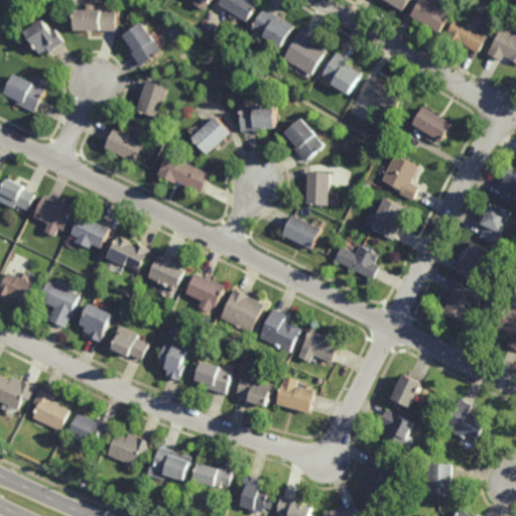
[(246,19),(233,11),(234,10),(221,2),(222,0),(252,0),(257,3),(246,19)]
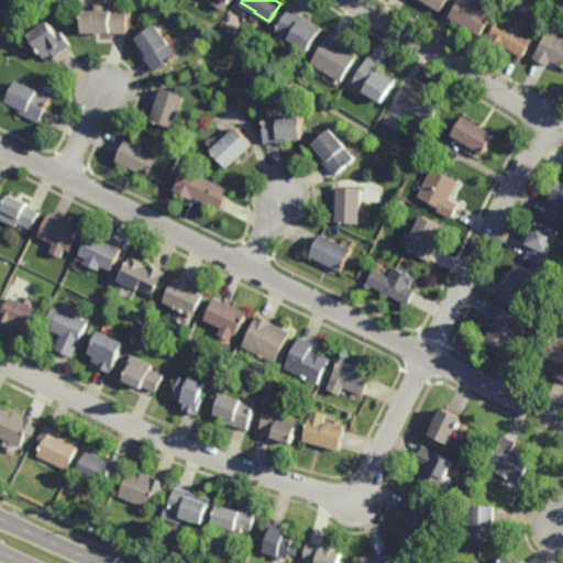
[(445,0),(440,9),(424,0),(445,0)]
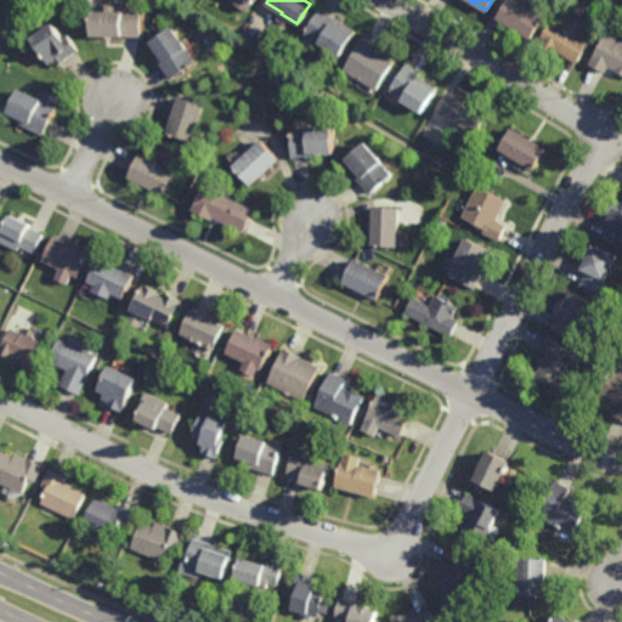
[(516,0),(543,16),(530,37),(497,16),(505,0),(516,0)]
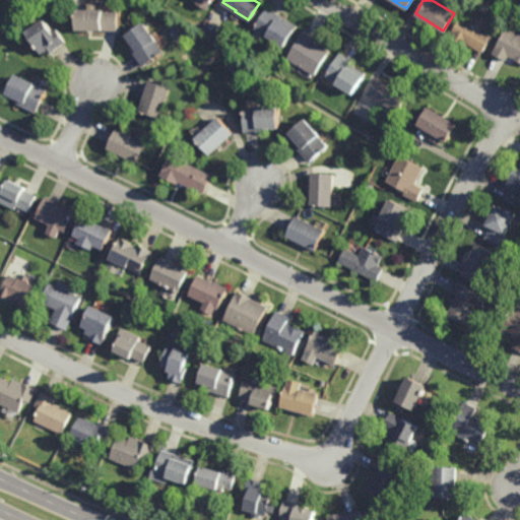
[(283,46),(254,27),(267,7),(297,25),(283,46)]
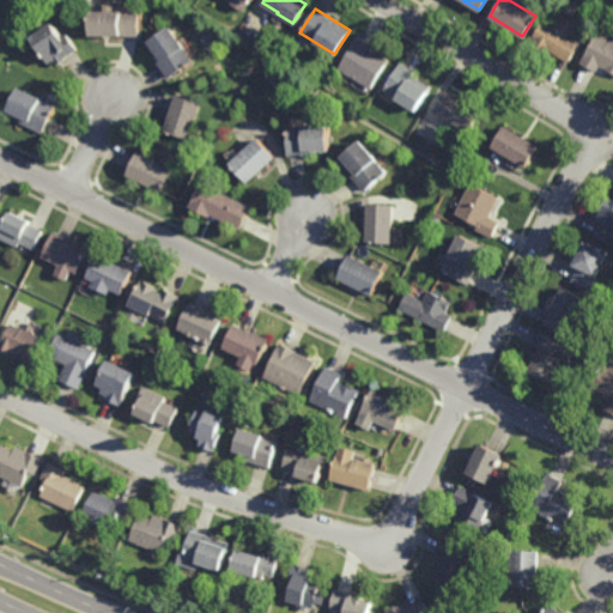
[(122,12),(140,12),(140,34),(122,34),(122,32),(91,32),(91,10),(122,10),(122,12)]
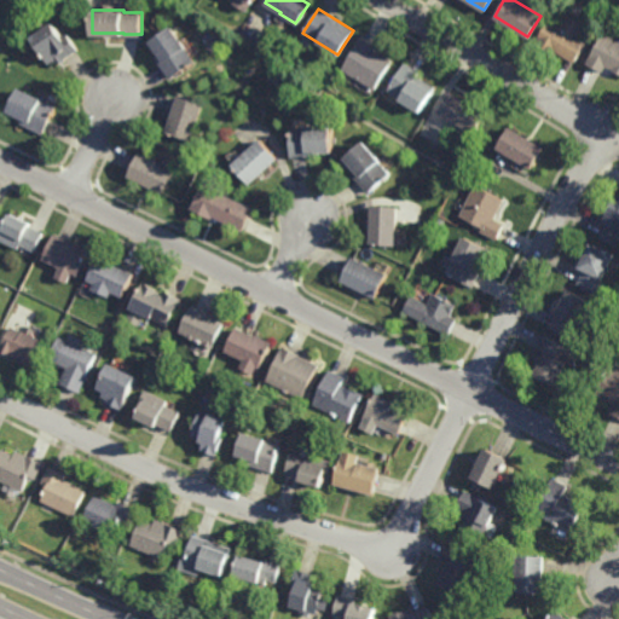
[(585,24),(578,36),(585,41),(573,62),(556,51),(555,53),(536,41),(536,40),(537,39),(549,18),(559,24),(566,13),(585,24)]
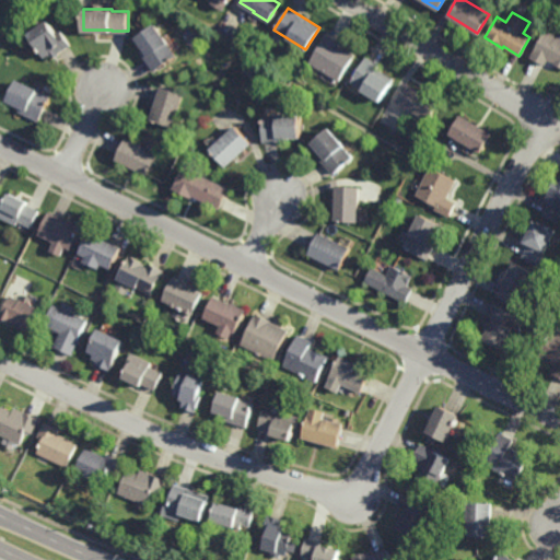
[(57,32),(61,28),(71,43),(58,51),(60,54),(54,57),(50,53),(45,56),(28,31),(48,19),(57,32)]
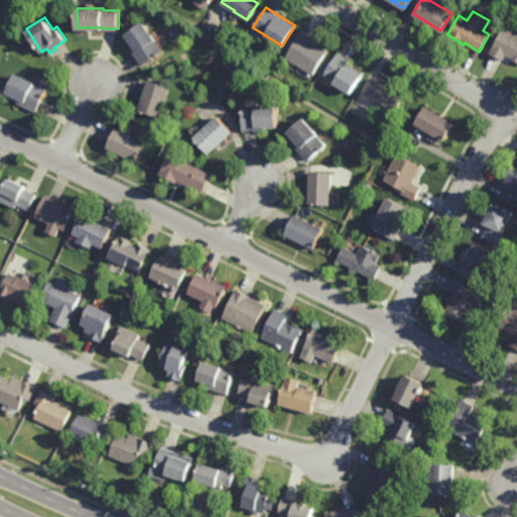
[(143,65),(130,45),(133,43),(126,32),(144,20),(157,38),(156,39),(164,50),(143,65)]
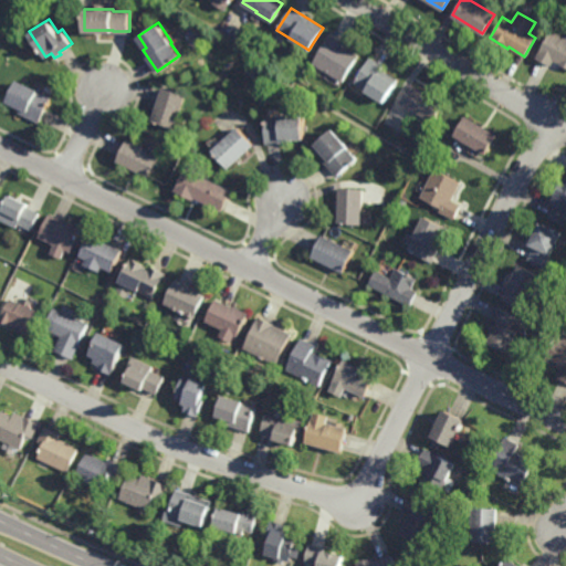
[(565,38),(565,66),(554,60),(551,64),(536,56),(551,30),(565,38)]
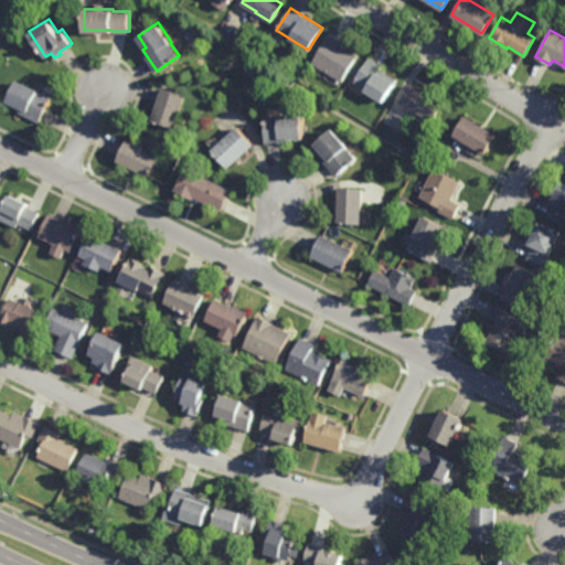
[(341,81),(311,62),(329,33),(343,41),(341,44),(358,54),(341,81)]
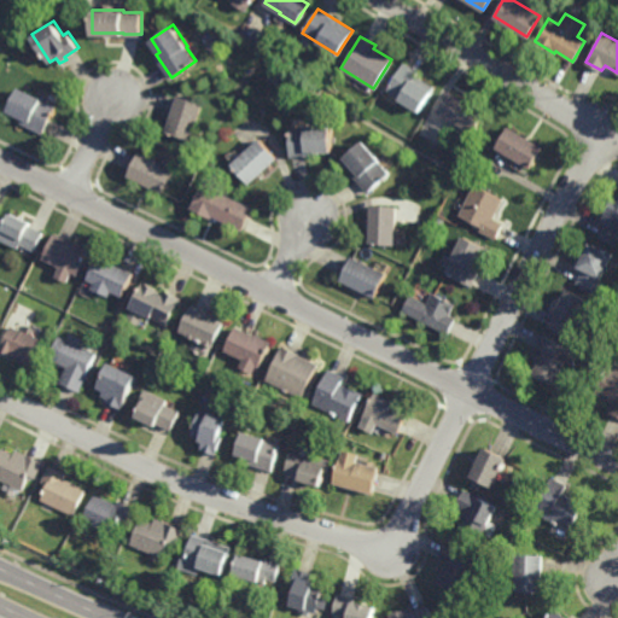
[(418,111),(398,99),(400,97),(388,89),(404,62),(419,70),(415,75),(433,87),(418,111)]
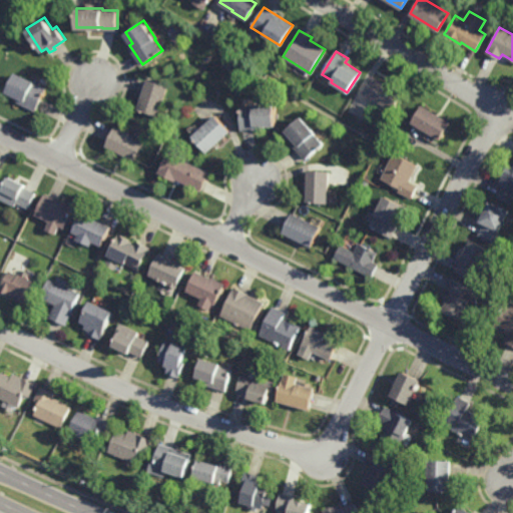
[(36,111),(16,100),(17,96),(6,91),(15,71),(34,80),(34,81),(47,88),(36,111)]
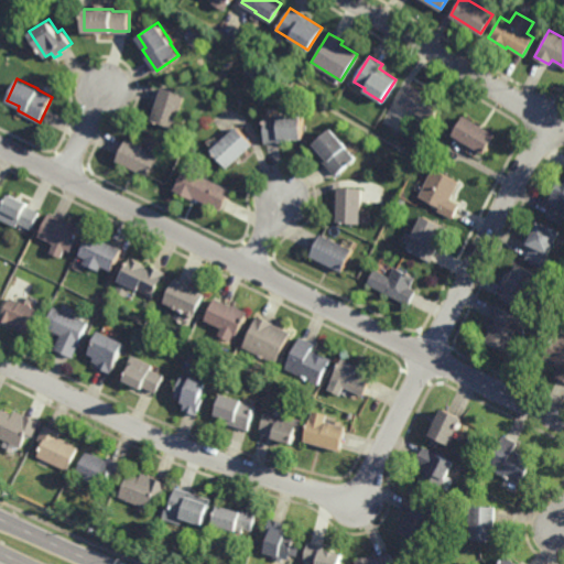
[(429,94),(430,91),(444,100),(431,120),(400,101),(411,83),(429,94)]
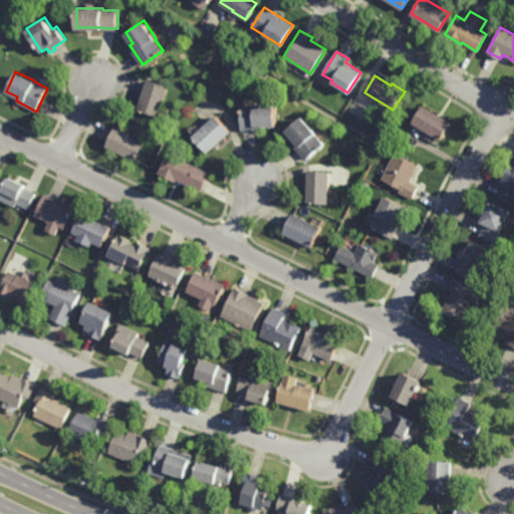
[(160,115),(139,108),(149,78),(170,85),(160,115)]
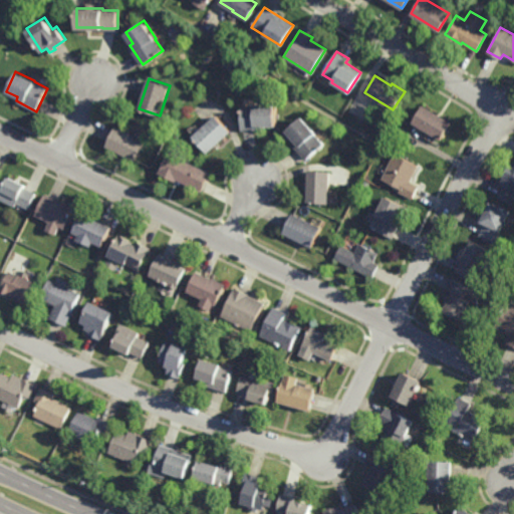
[(240,131),(240,104),(252,104),(252,103),(273,103),(273,125),(261,125),(261,131),(240,131)]
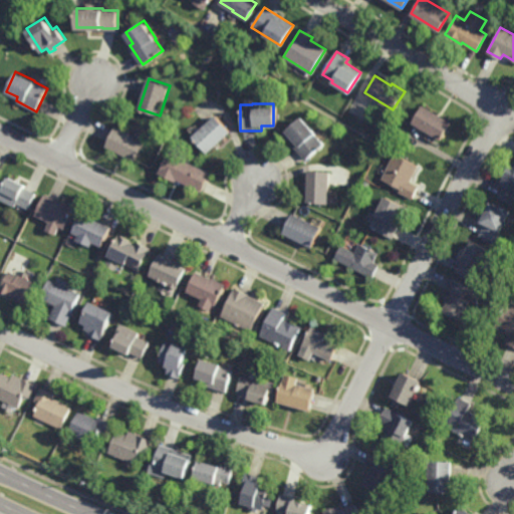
[(441,140),(413,122),(423,104),(451,121),(441,140)]
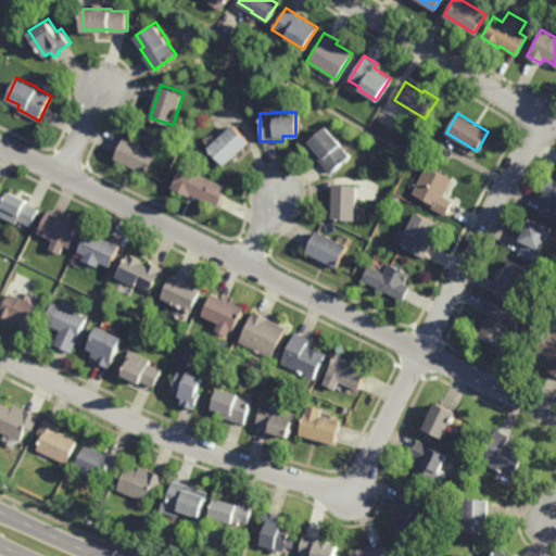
[(225,165),(209,147),(235,124),(252,142),(225,165)]
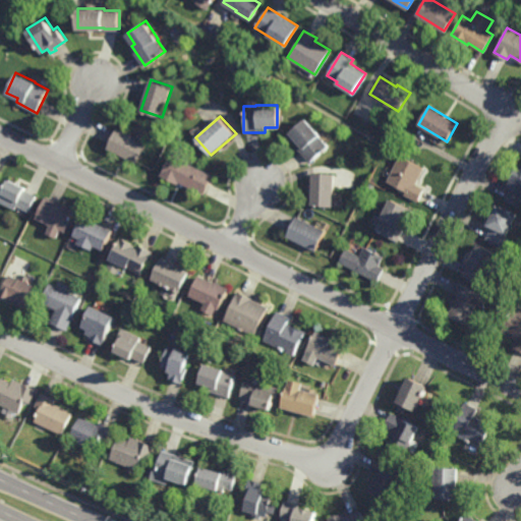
[(309,162),(286,135),(289,133),(288,132),(295,125),(305,118),(320,134),(319,134),(328,146),(309,162)]
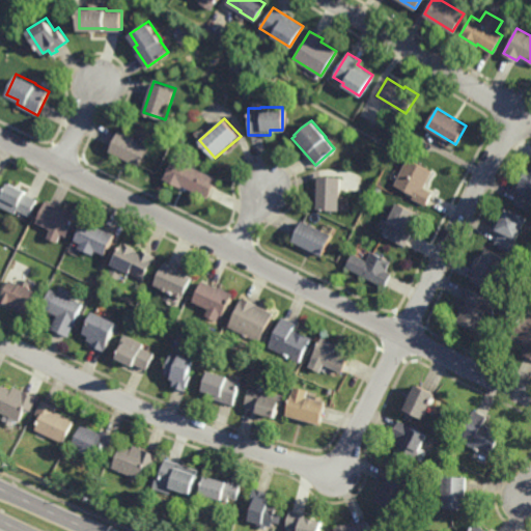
[(140,165),(110,150),(120,131),(149,145),(140,165)]
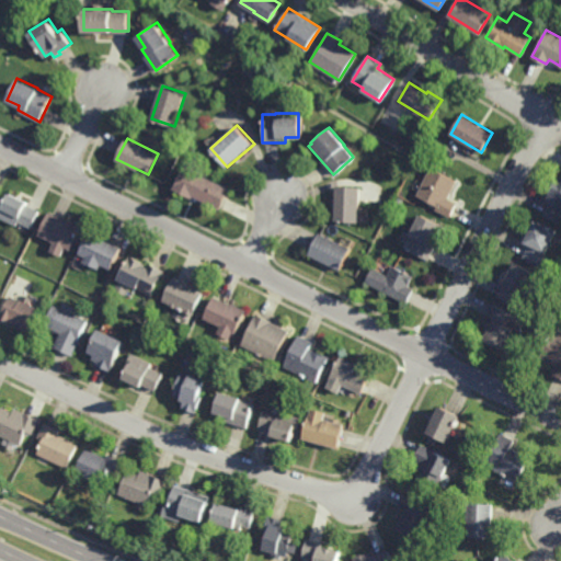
[(220,210),(203,202),(204,201),(194,196),(193,197),(174,189),(185,167),(230,189),(220,210)]
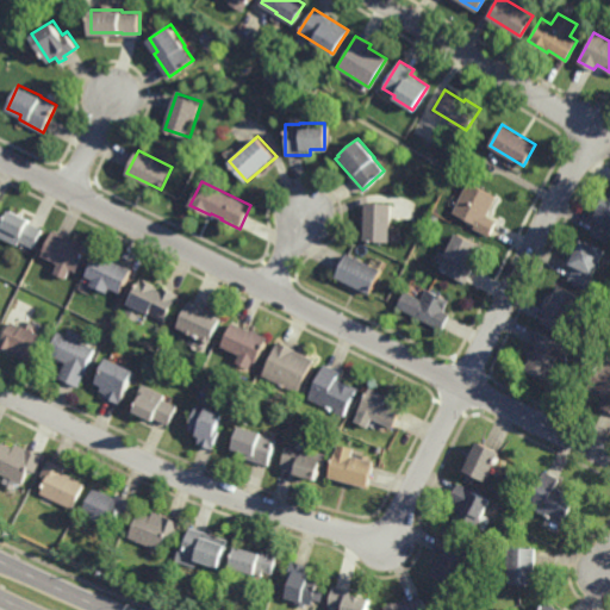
[(490,236),(473,228),(475,224),(453,212),(468,182),(497,195),(486,216),(497,222),(490,236)]
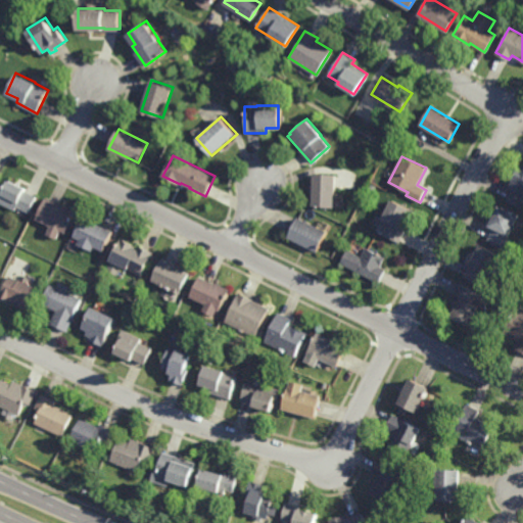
[(522,207),(506,200),(513,188),(510,186),(519,167),(520,167),(522,168),(522,207)]
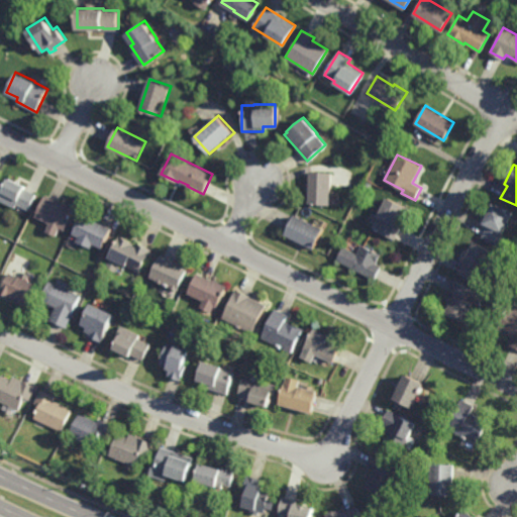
[(331,173),(329,204),(308,204),(308,171),(331,173)]
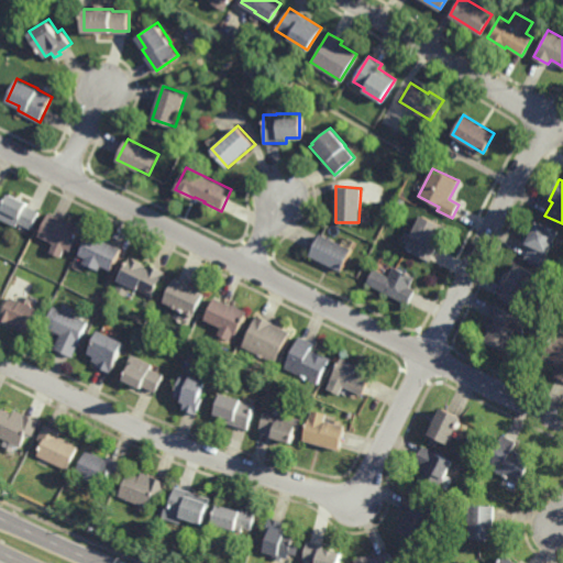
[(39,211),(31,229),(17,222),(14,225),(0,219),(0,206),(2,207),(9,194),(26,202),(25,205),(39,211)]
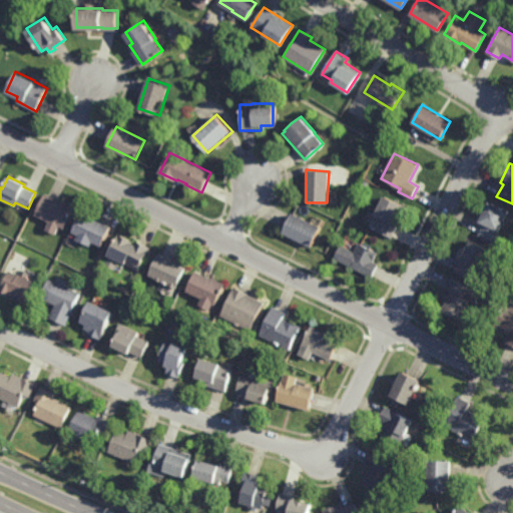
[(58,200),(59,199),(74,206),(63,228),(59,226),(55,234),(45,229),(49,221),(35,214),(45,194),(58,200)]
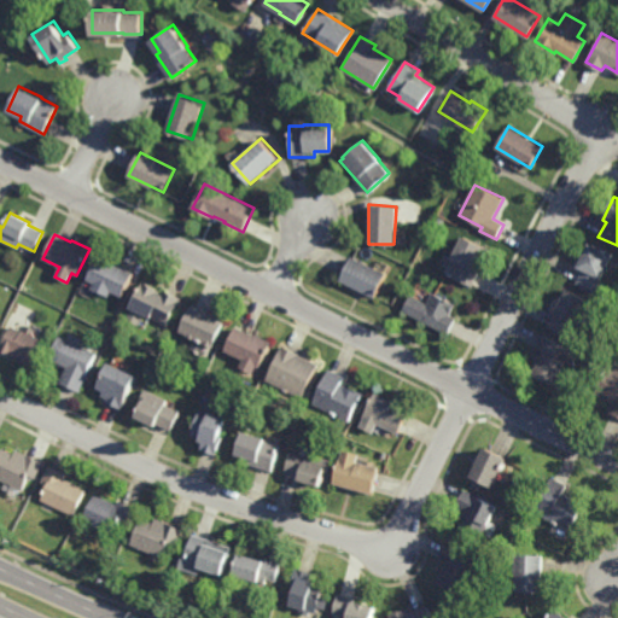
[(472,286),(444,273),(452,260),(450,258),(462,235),(490,250),(472,286)]
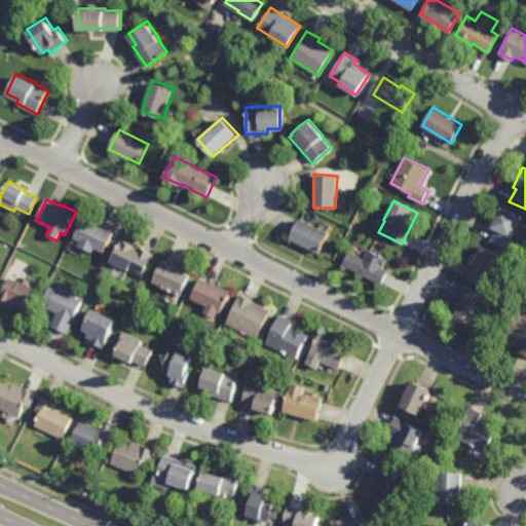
[(516,231),(515,231),(510,241),(512,242),(510,247),(508,246),(506,249),(490,241),(496,229),(492,227),(502,207),(522,216),(517,227),(518,228),(516,231)]
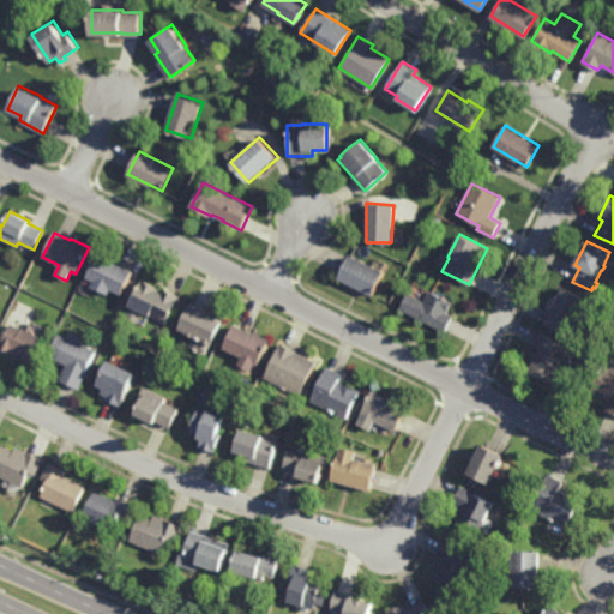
[(121,295),(110,290),(109,295),(102,292),(102,293),(90,287),(94,281),(86,277),(97,254),(132,271),(121,295)]
